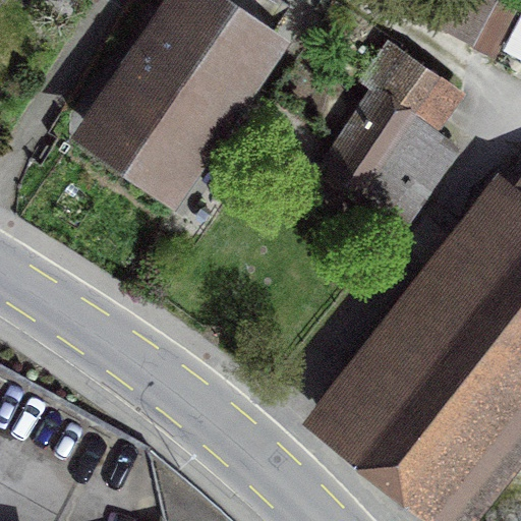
[(291,4),(285,0),(189,0),(151,56),(133,45),(121,63),(137,74),(120,100),(101,87),(74,123),(165,186),(291,4)]
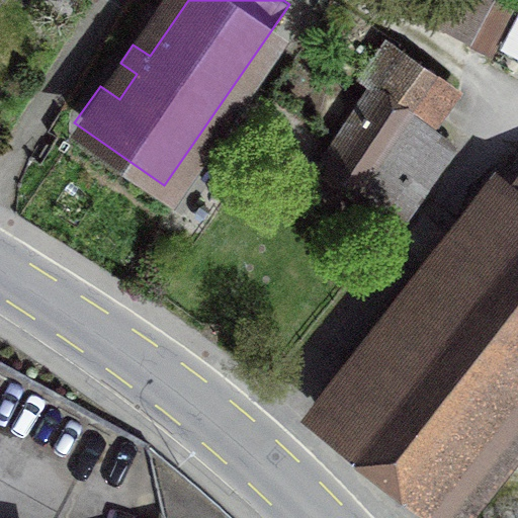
[(494,0),(492,0),(490,5),(480,0),(423,0),(417,13),(470,41),(467,46),(492,58),(516,11),(494,0)]
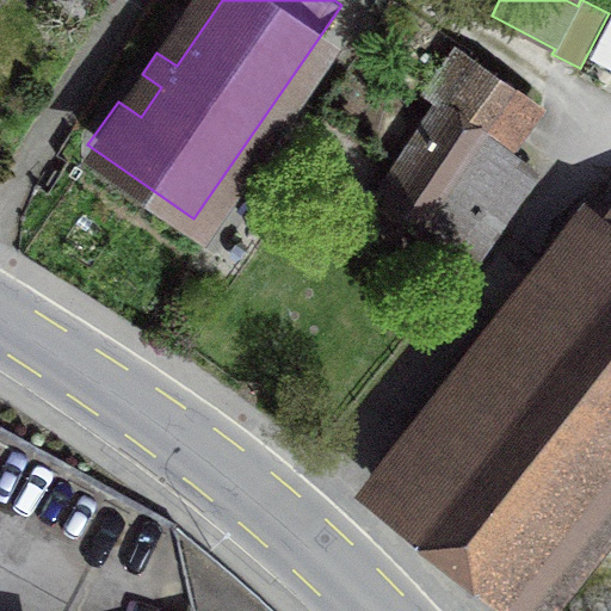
[(610,62),(610,20),(594,54),(610,62)]
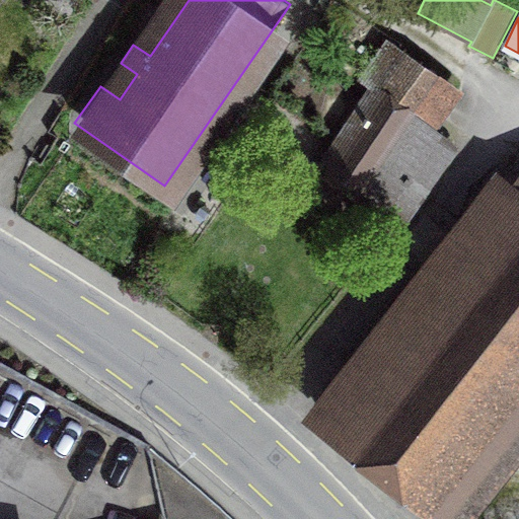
[(456,94),(385,47),(363,80),(380,92),(326,170),(361,195),(357,201),(392,225),(445,148),(428,136),(456,94)]
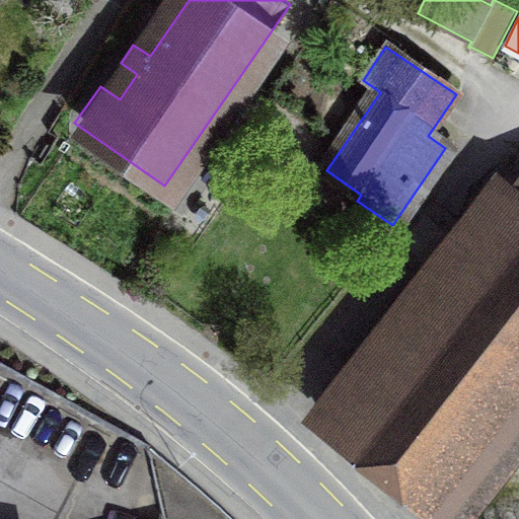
[(518,191),(331,430),(439,515),(518,415),(518,191)]
